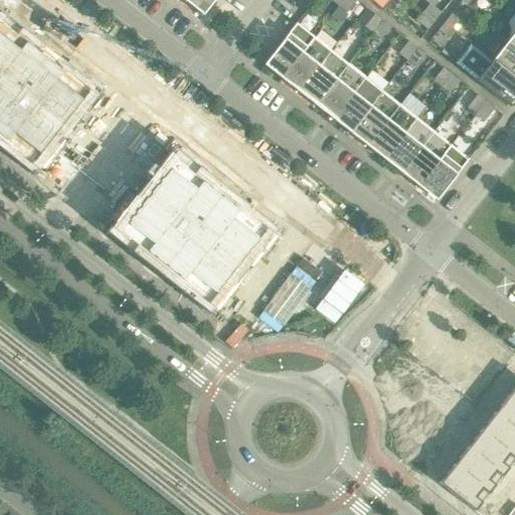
[(184,0),(202,14),(212,0),(184,0)]
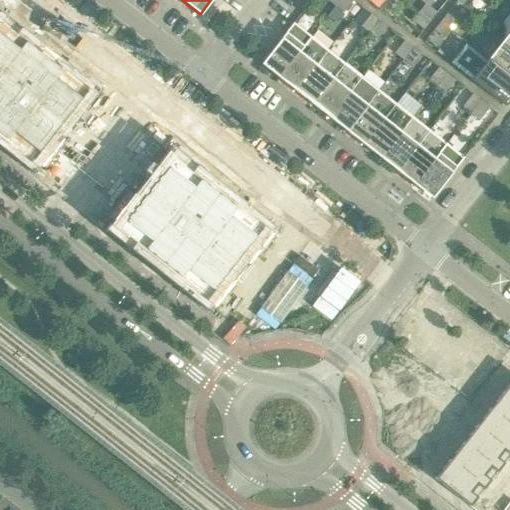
[(345,11),(353,0),(339,0),(336,4),(345,11)]
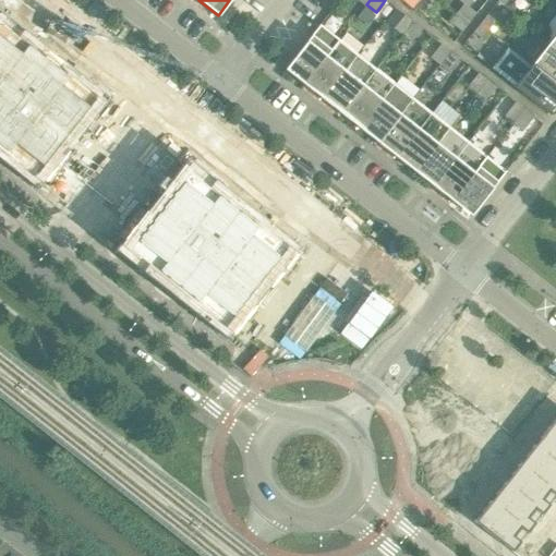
[(478,12),(466,2),(458,11),(470,21),(478,12)]
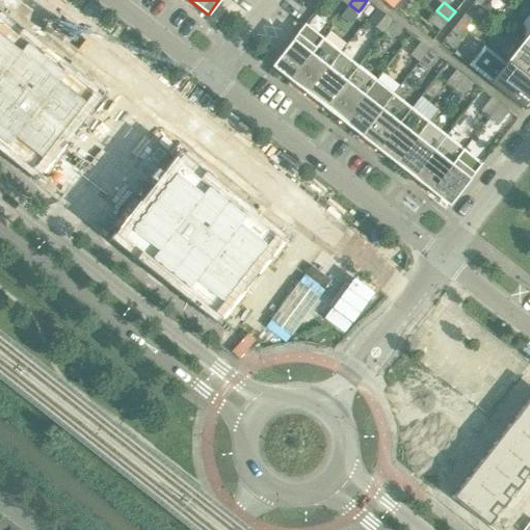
[(442,28),(448,20),(436,10),(429,19),(442,28)]
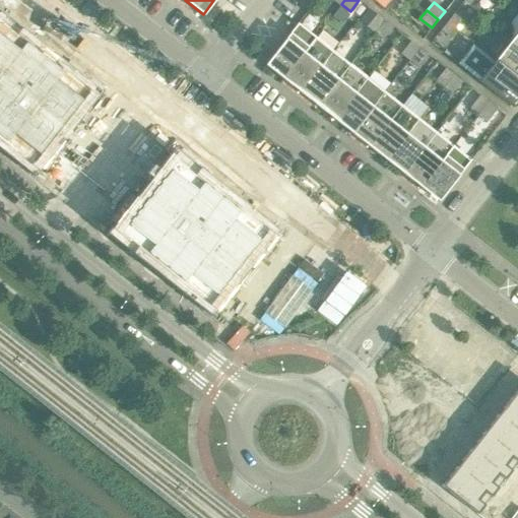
[(376,31),(386,18),(378,12),(368,24),(376,31)]
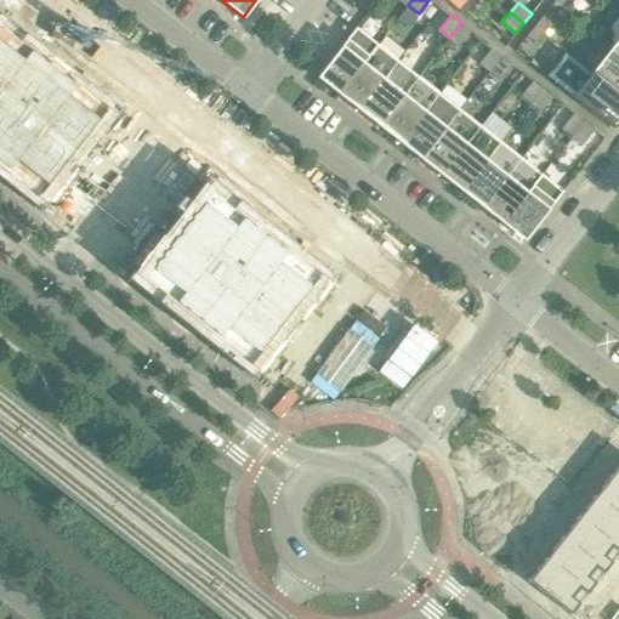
[(554,22),(544,15),(537,24),(546,33),(554,22)]
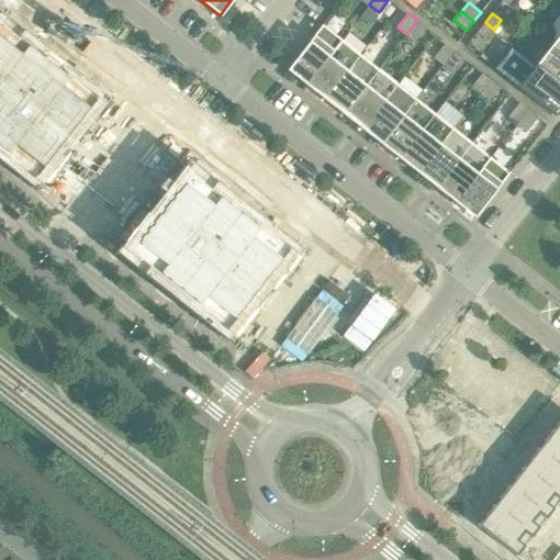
[(415,41),(426,28),(417,20),(406,34),(415,41)]
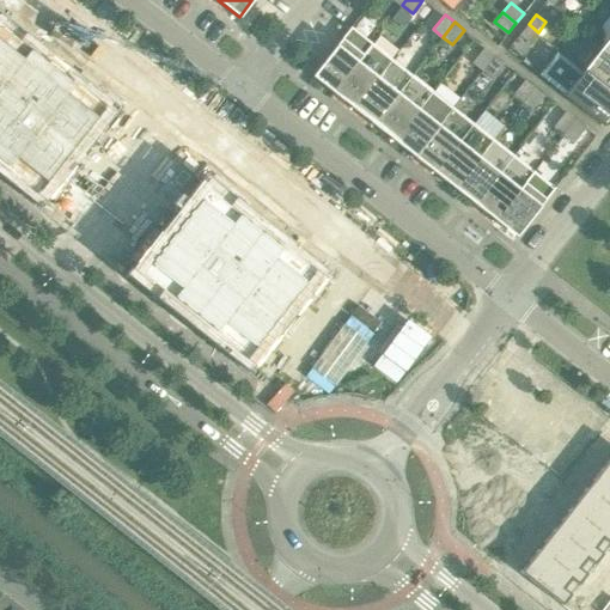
[(538,32),(529,24),(520,34),(530,42),(538,32)]
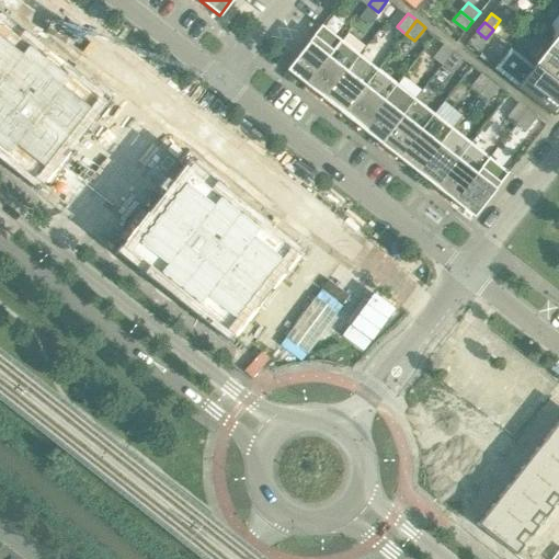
[(306,83),(342,38),(322,23),(287,68),(306,83)]
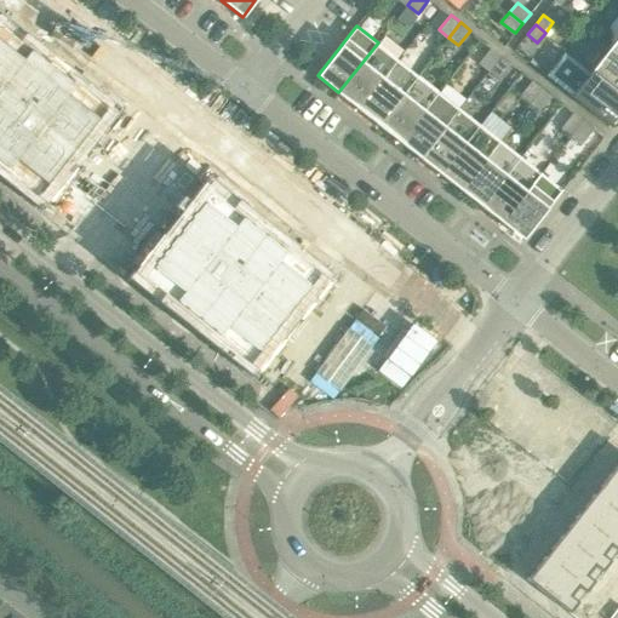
[(0,29),(0,166),(38,196),(104,112),(0,29)]
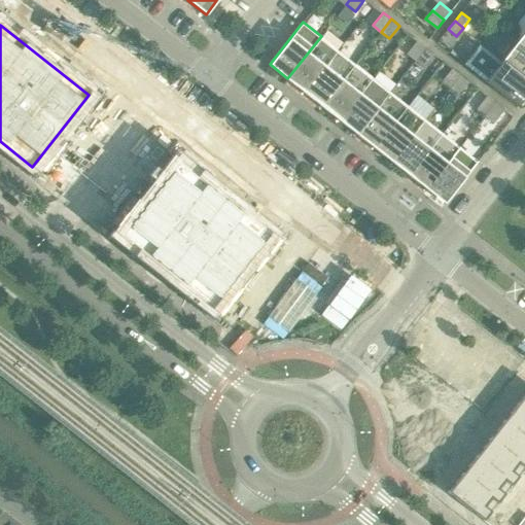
[(305,92),(339,49),(321,36),(287,78),(305,92)]
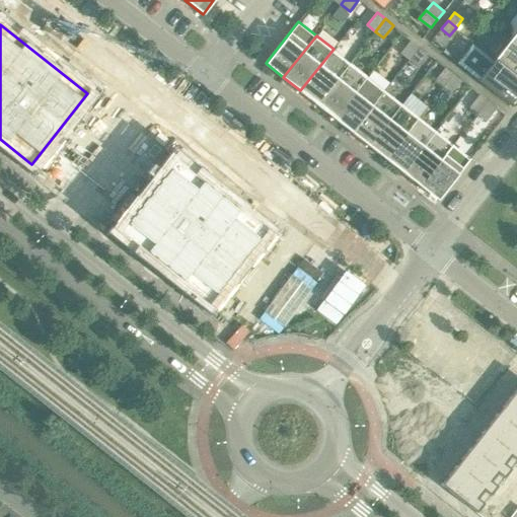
[(516,42),(511,38),(496,58),(516,74),(516,42)]
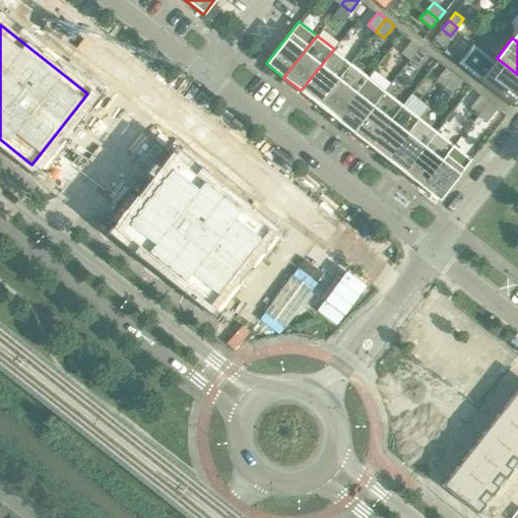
[(410,59),(421,46),(412,40),(402,52),(410,59)]
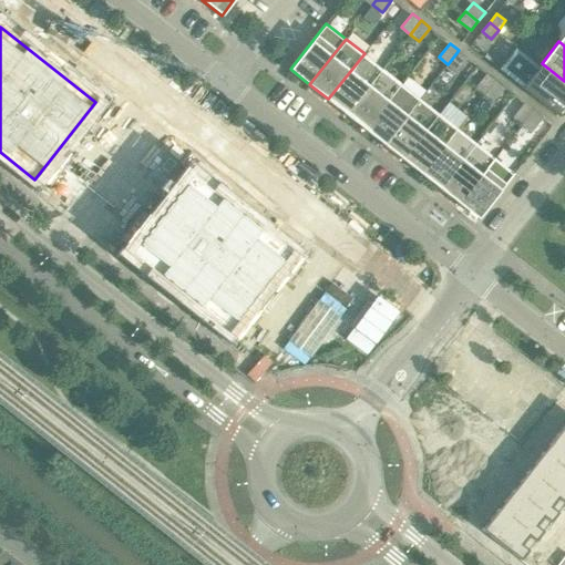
[(456,71),(468,58),(459,50),(448,64),(456,71)]
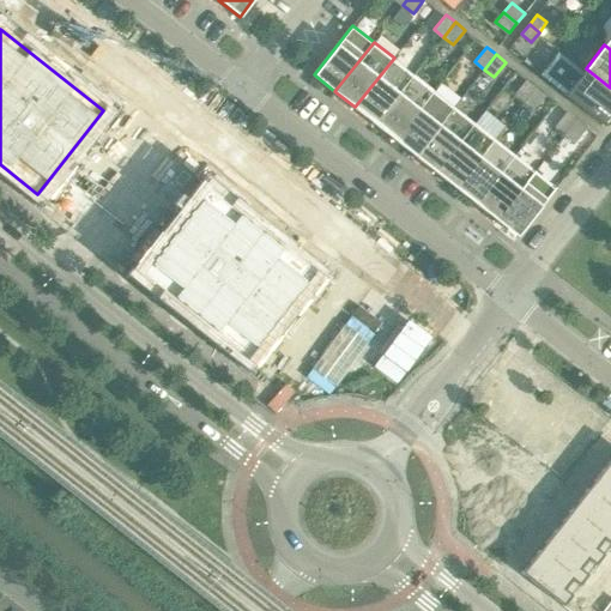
[(375,123),(415,73),(394,58),(355,107),(375,123)]
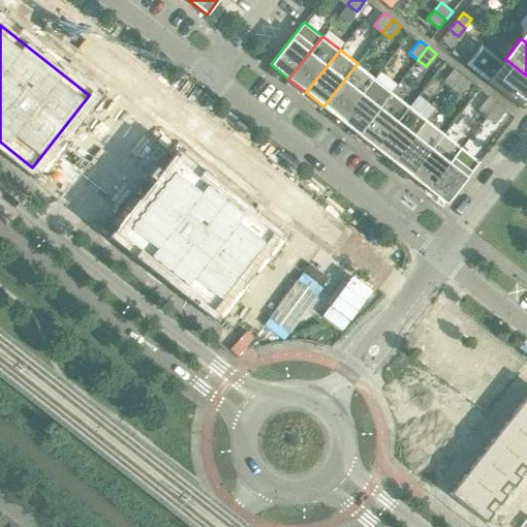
[(526,75),(505,59),(489,81),(523,107),(526,102),(526,75)]
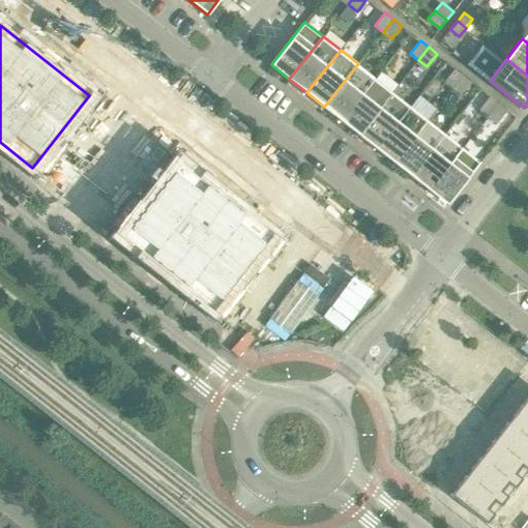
[(342,120),(376,78),(358,63),(324,107),(342,120)]
